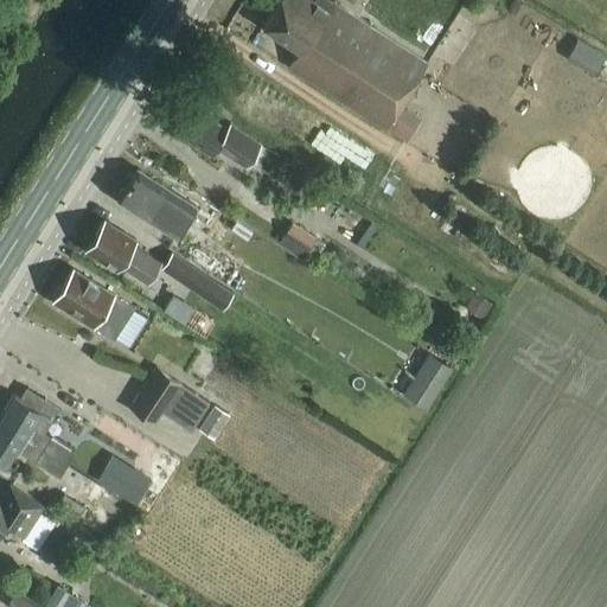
[(312,0),(313,0),(312,0),(278,0),(262,26),(298,50),(287,68),(384,129),(427,64),(326,0),(312,0)]
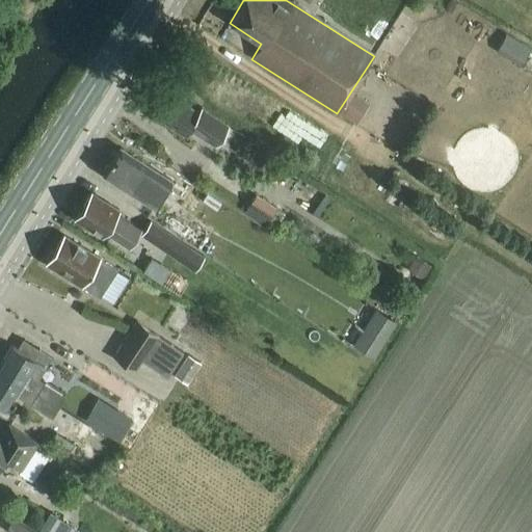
[(512,51),(517,43),(497,30),(483,52),(493,58),(501,44),(512,51)]
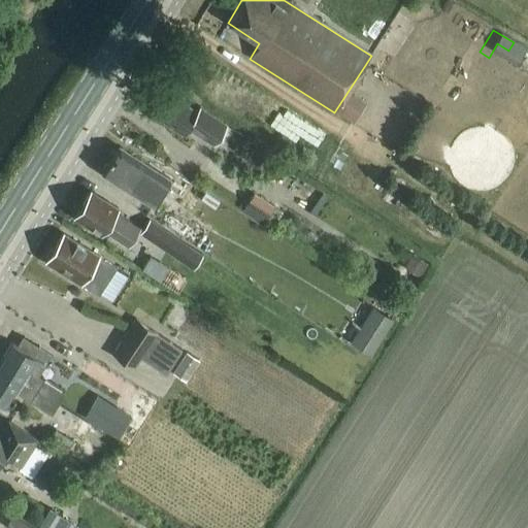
[(195,111),(167,93),(153,114),(183,134),(187,126),(212,142),(225,124),(198,107),(195,111)]
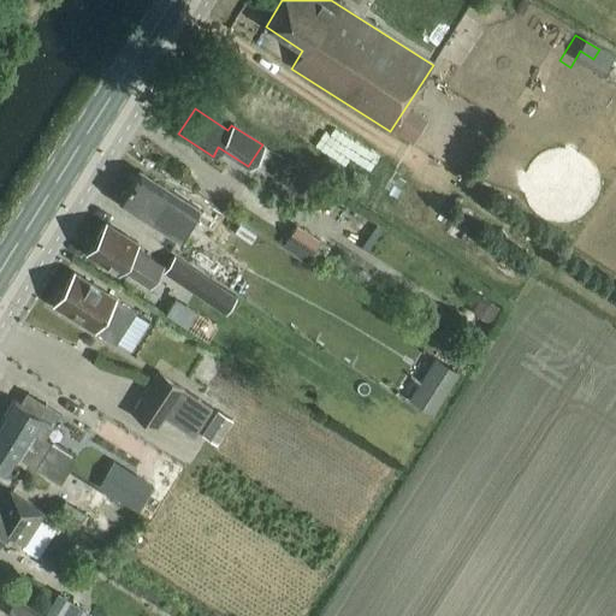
[(118,197),(120,200),(118,203),(154,226),(163,231),(183,200),(175,194),(138,171),(126,191),(123,191),(118,197)]
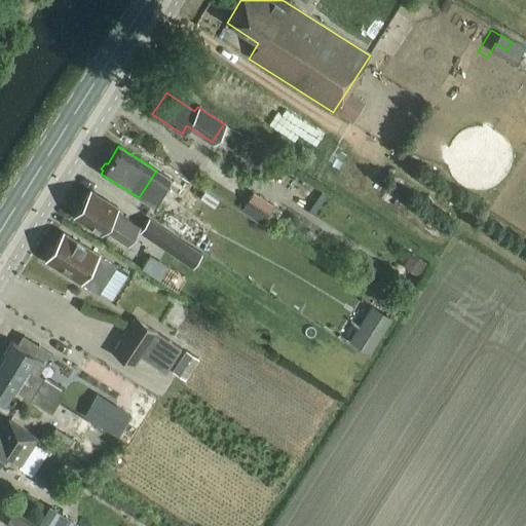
[(102,200),(88,192),(75,215),(90,225),(88,227),(101,234),(104,231),(127,246),(139,226),(116,212),(119,208),(104,197),(102,200)]
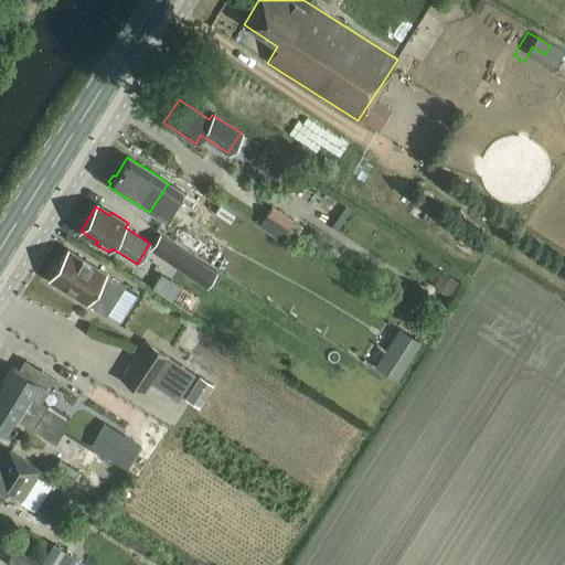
[(286,235),(294,223),(272,209),(264,221),(286,235)]
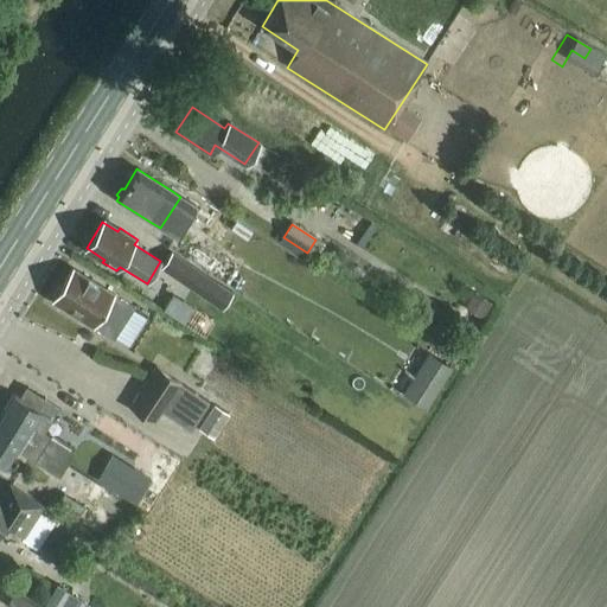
[(222,305),(232,288),(172,249),(161,267),(222,305)]
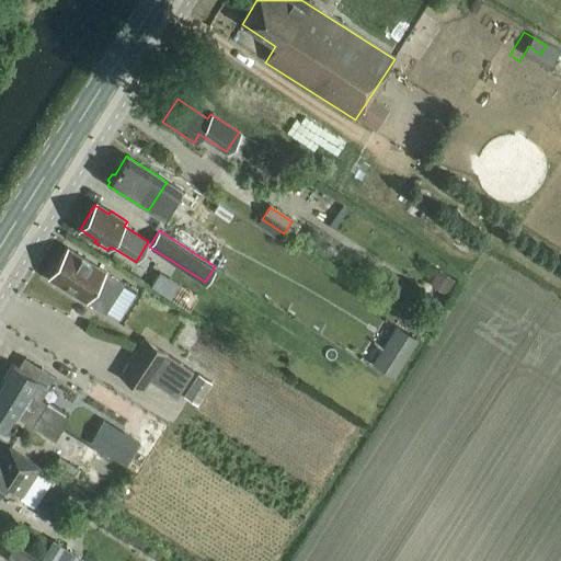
[(123,285),(67,249),(56,266),(54,266),(48,273),(50,275),(48,278),(73,294),(72,296),(86,304),(88,302),(104,313),(123,285)]
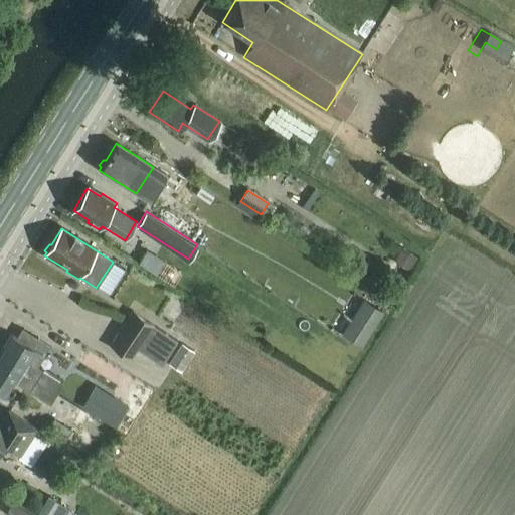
[(402,250),(394,263),(408,272),(416,260),(402,250)]
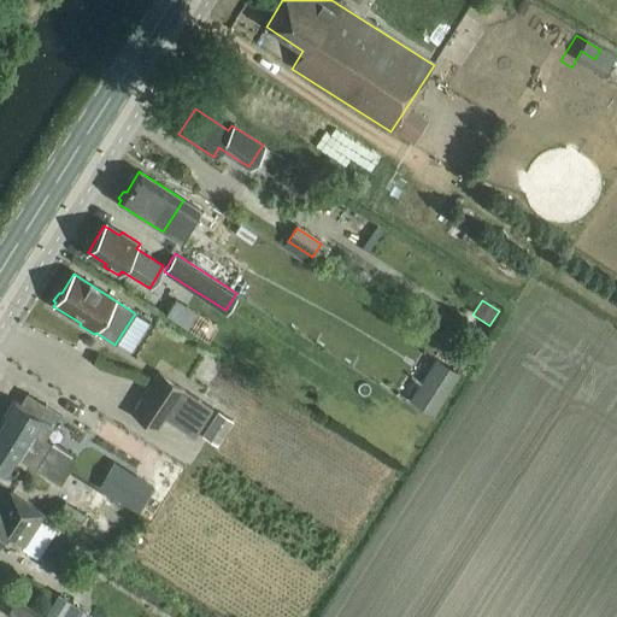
[(432,303),(417,324),(439,339),(453,317),(432,303)]
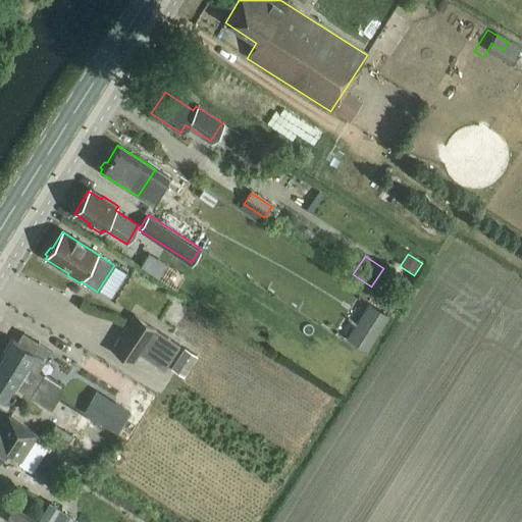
[(389,313),(369,301),(348,336),(367,349),(389,313)]
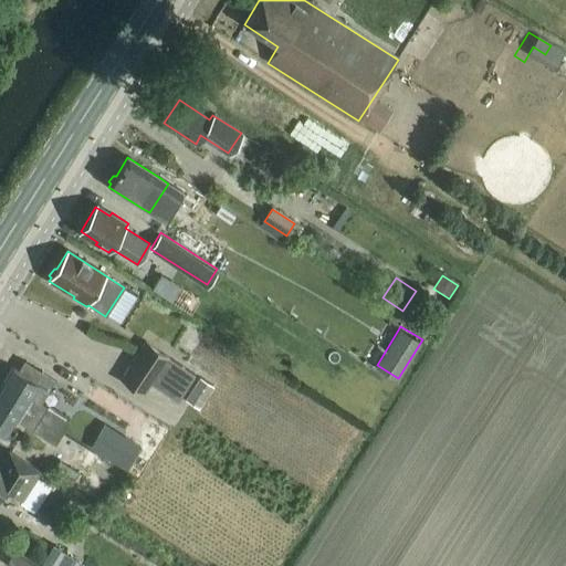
[(178,402),(196,376),(145,342),(119,379),(145,397),(153,385),(178,402)]
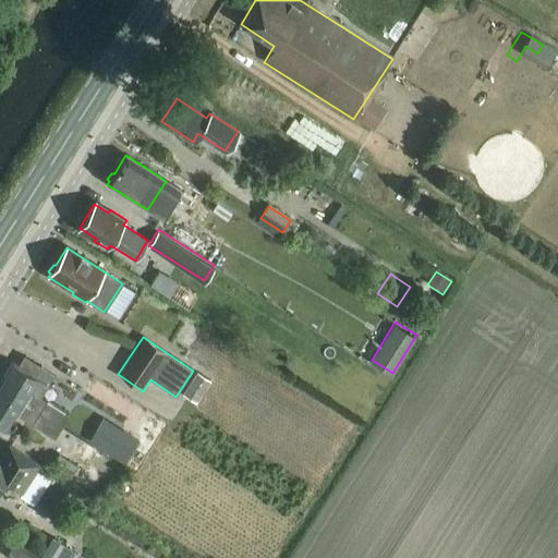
[(0,381),(0,388),(61,427),(68,416),(40,398),(47,387),(36,379),(43,368),(23,356),(16,365),(13,362),(0,381)]
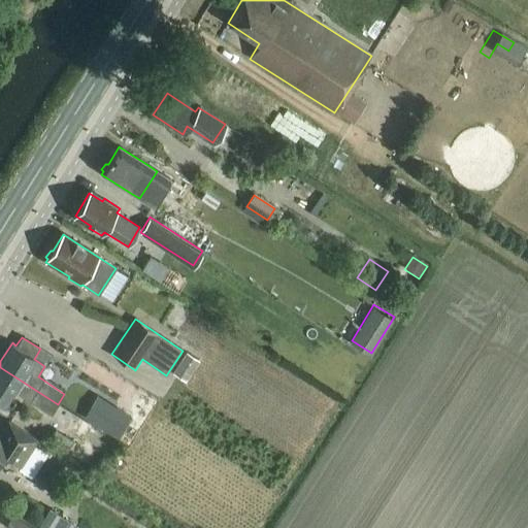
[(186,383),(199,362),(188,354),(173,374),(186,383)]
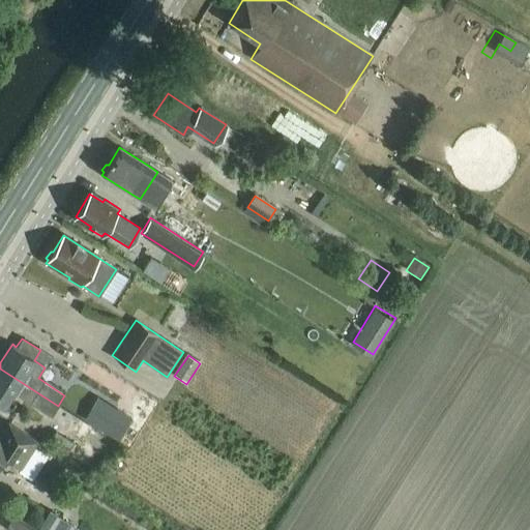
[(47,381),(79,404),(89,389),(57,366),(47,381)]
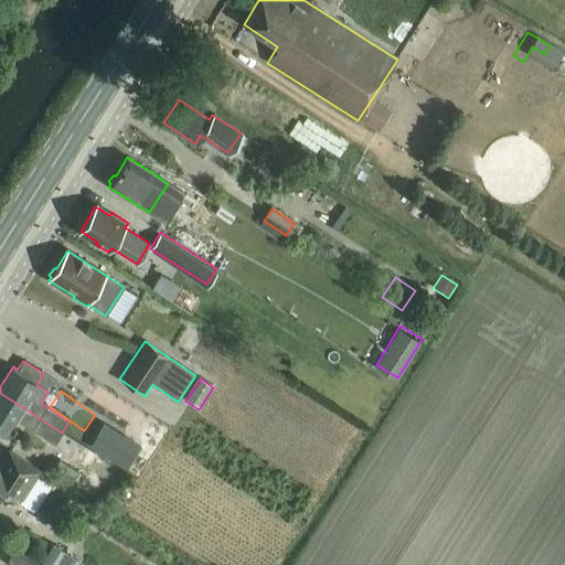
[(54,444),(62,433),(0,393),(0,429),(4,434),(14,418),(54,444)]
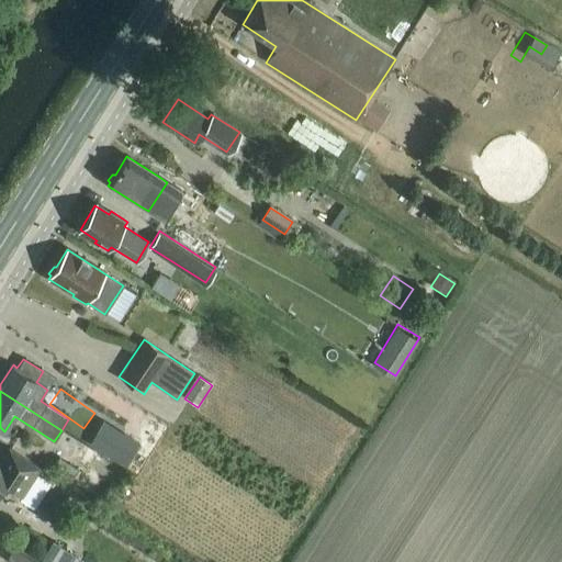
[(100,424),(71,449),(93,474),(122,449),(100,424)]
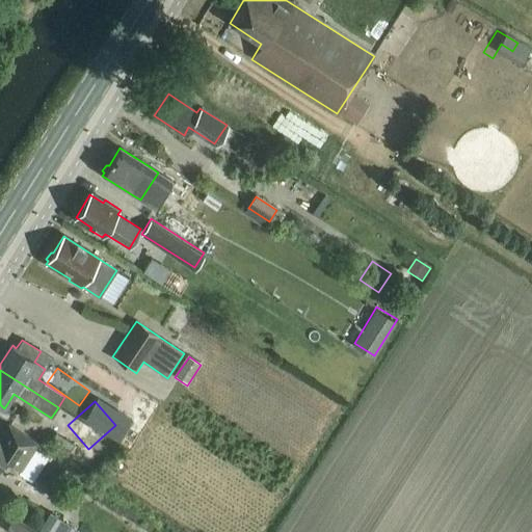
[(0,436),(0,464),(4,459),(22,470),(37,444),(7,425),(0,436)]
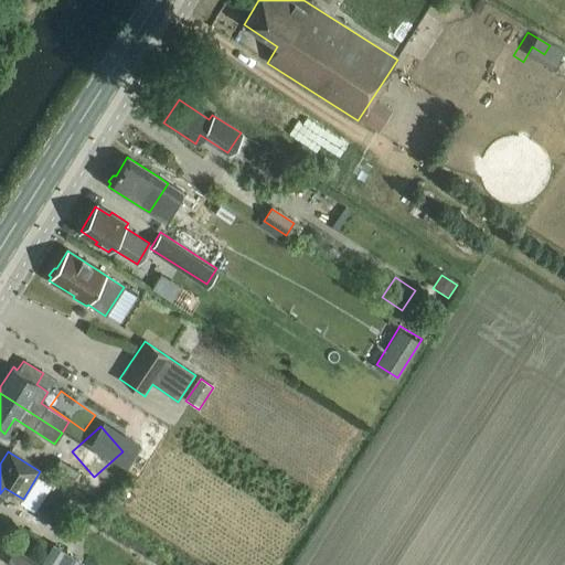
[(66,484),(75,471),(57,459),(49,472),(66,484)]
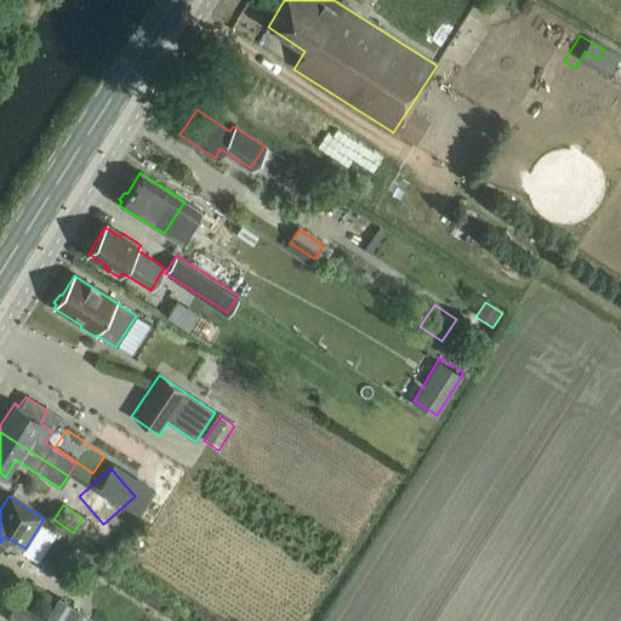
[(56,603),(43,620),(90,620),(91,620),(63,602),(56,603)]
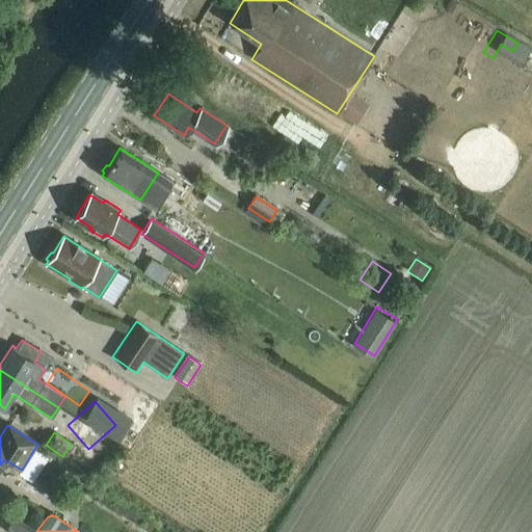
[(31,531),(15,521),(6,531),(31,531)]
